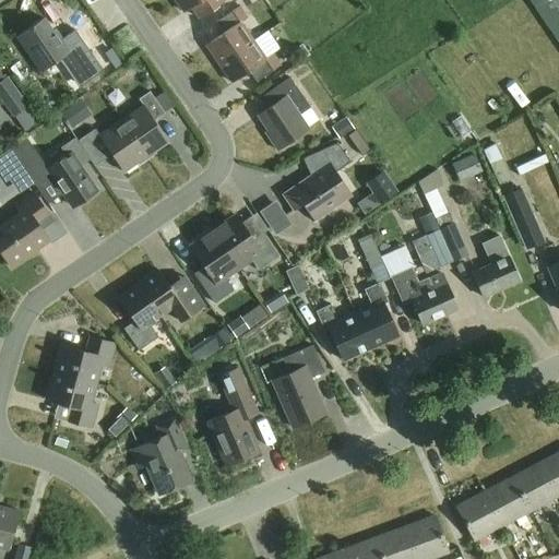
[(174,0),(183,13),(190,8),(198,19),(225,0),(174,0)]
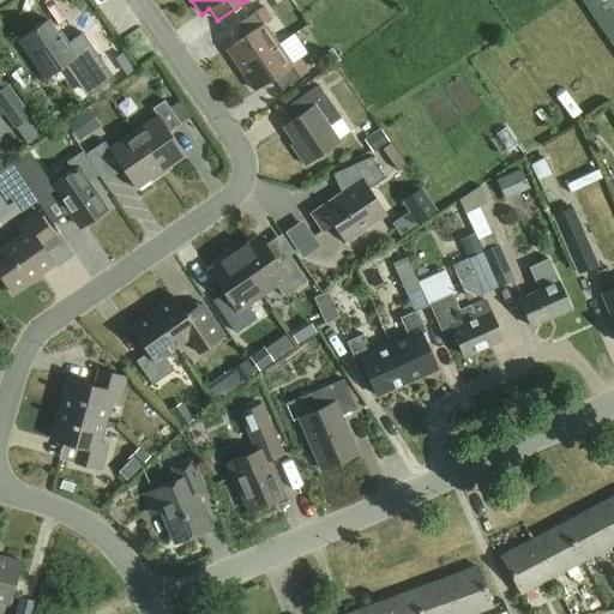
[(613,0),(581,0),(613,48),(613,0)]
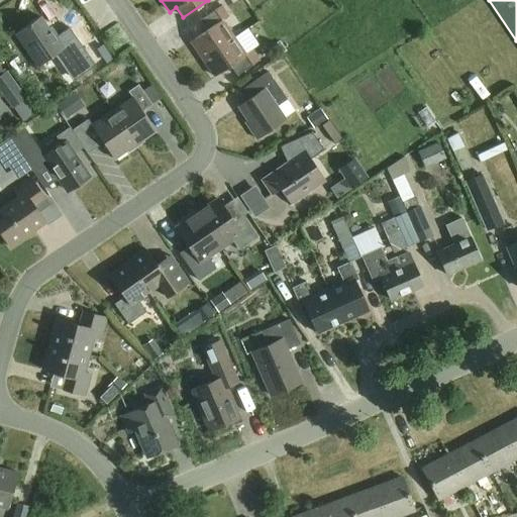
[(190,41),(202,60),(233,38),(222,21),(228,17),(220,6),(199,21),(206,31),(190,41)]
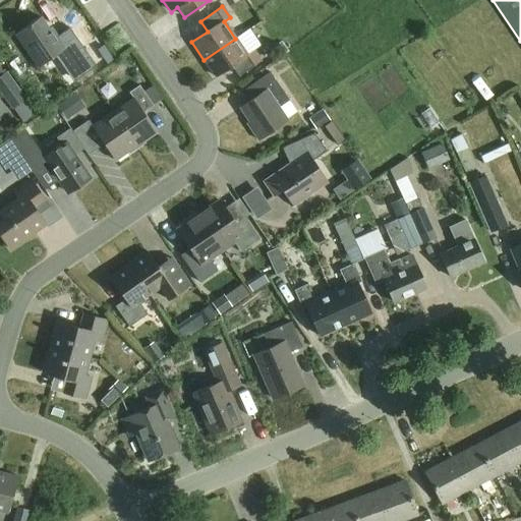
[(54,39),(40,17),(14,35),(38,67),(55,56),(64,70),(83,56),(66,31),(54,39)]
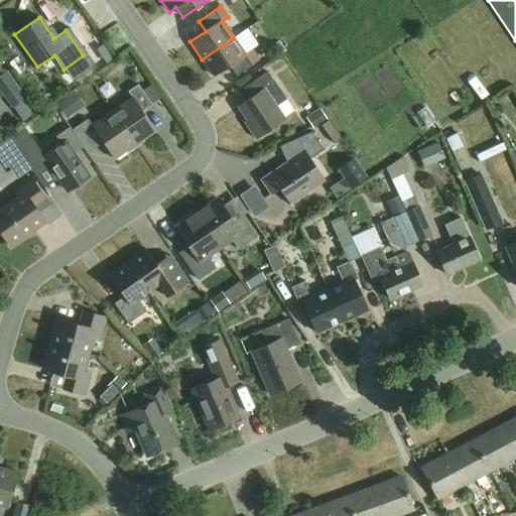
[(233,38),(202,59),(214,77),(230,67),(236,76),(258,61),(250,50),(244,54),(233,38)]
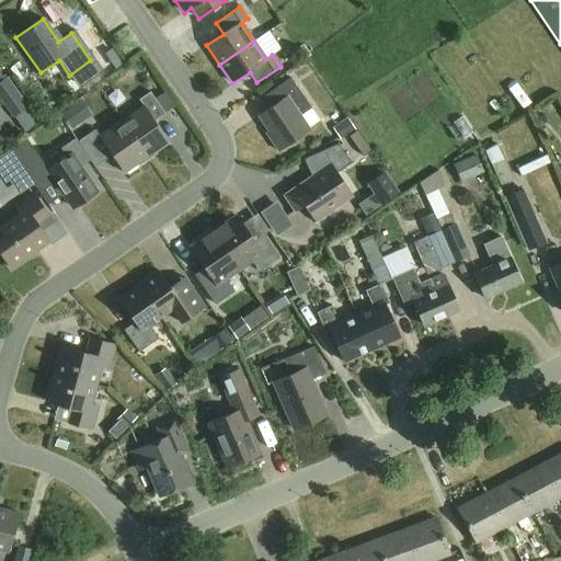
[(4,76),(0,78),(0,101),(11,116),(26,105),(4,76)]
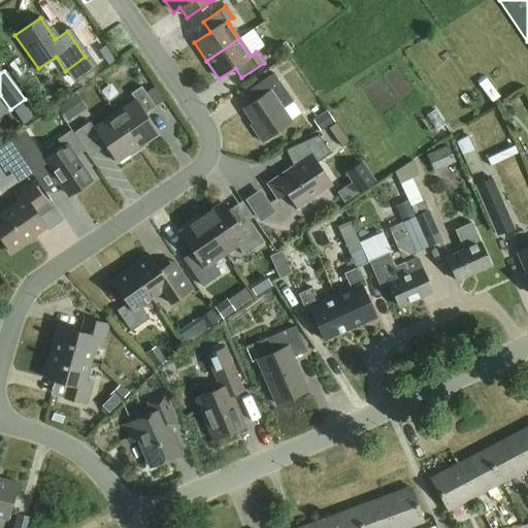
[(290,101),(271,74),(255,86),(262,96),(242,108),(253,124),(251,126),(261,141),(290,122),(281,108),(290,101)]
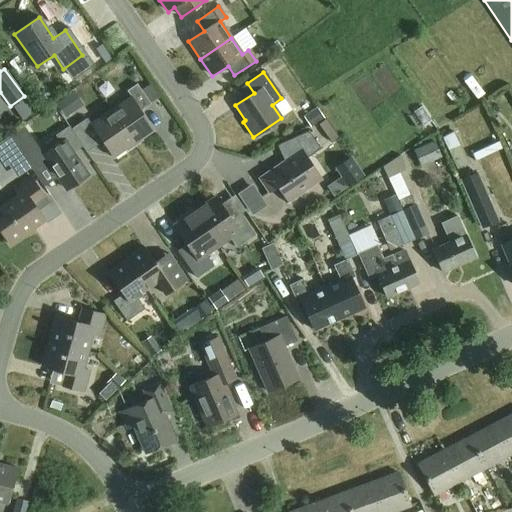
[(110,111),(133,144),(154,131),(140,111),(150,104),(137,84),(126,91),(130,97),(110,111)]
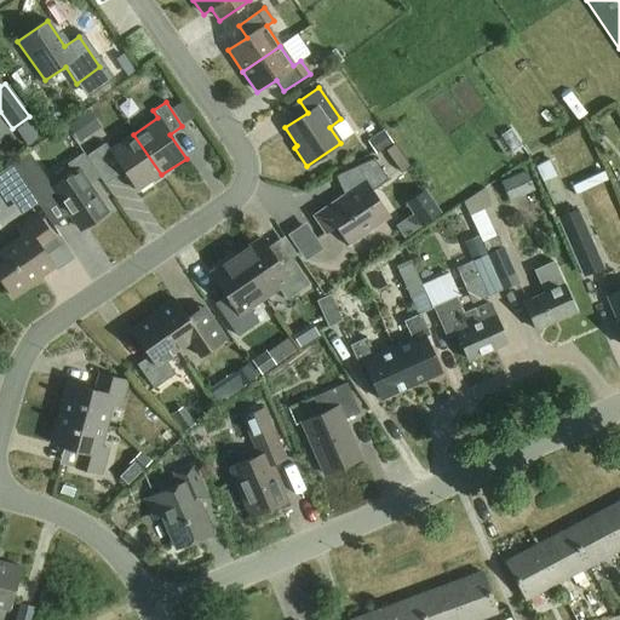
[(90,136),(79,119),(67,127),(78,144),(90,136)]
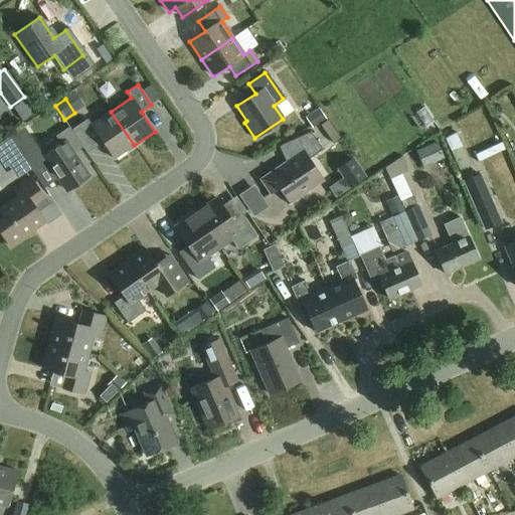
[(318,108),(305,117),(313,128),(326,119),(318,108)]
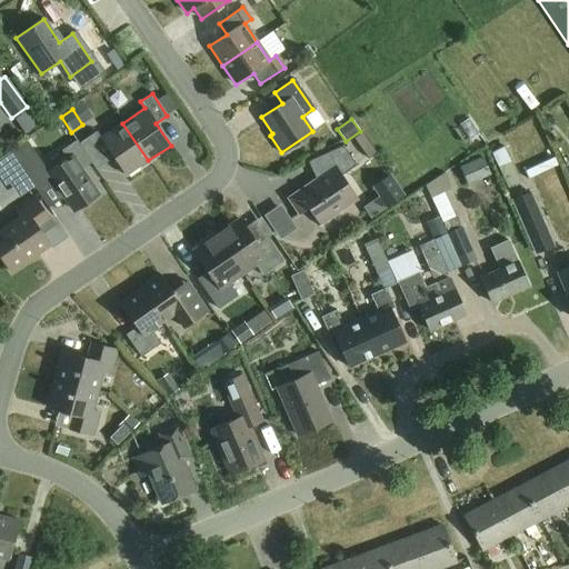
[(85,139),(79,143),(91,163),(96,169),(113,158),(126,176),(148,160),(122,123),(100,138),(96,131),(85,139)]
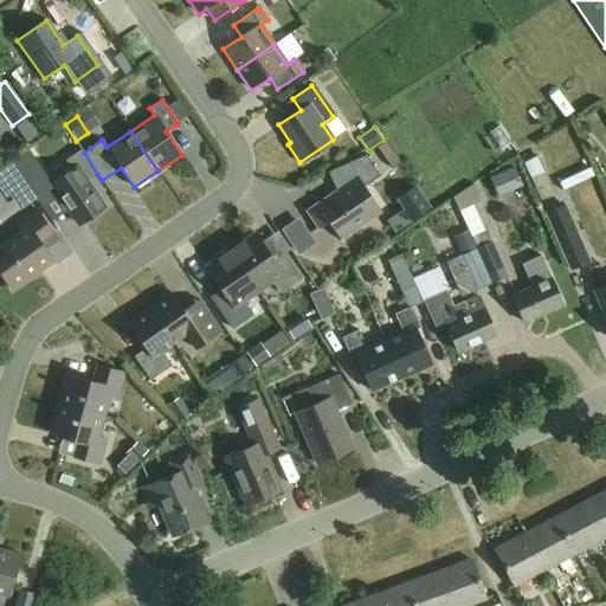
[(385,142),(376,148),(392,169),(399,165),(385,142)]
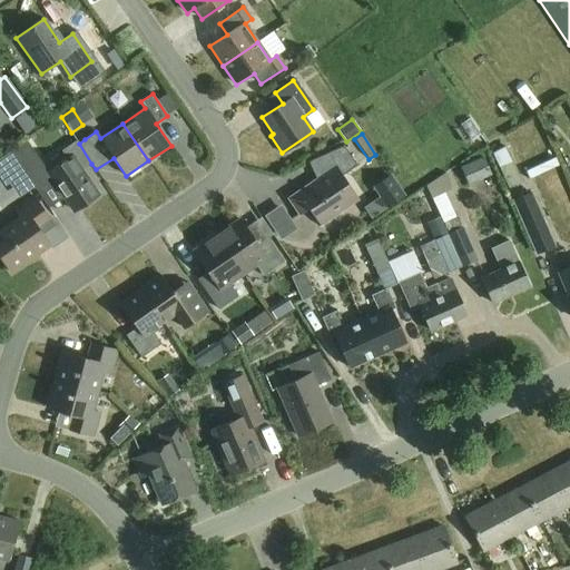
[(26,139),(9,150),(11,153),(35,187),(37,192),(52,180),(75,212),(98,196),(80,170),(91,164),(79,144),(77,140),(61,151),(67,160),(48,173),(26,139)]
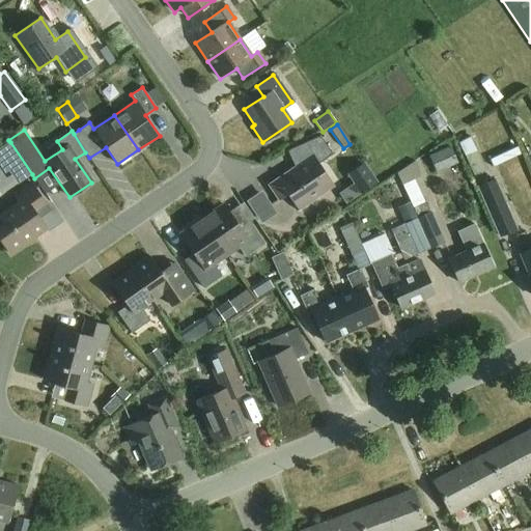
[(332,155),(319,136),(286,150),(295,167),(269,185),(278,199),(271,204),(272,205),(287,195),(299,212),(300,212),(299,210),(334,186),(318,164),(332,155)]
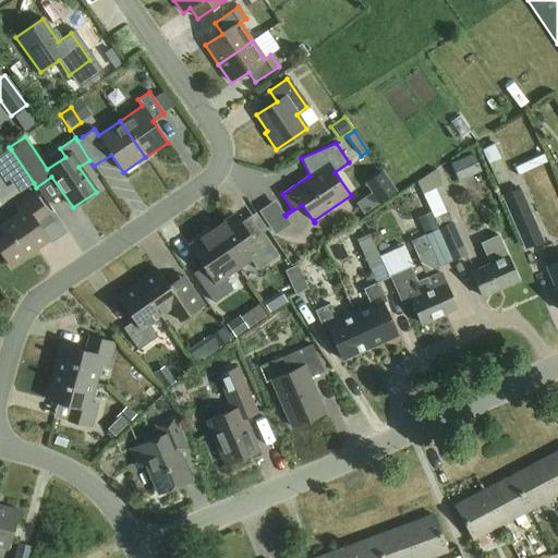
[(495,144),(482,149),(487,162),(498,184),(510,178),(500,157),(495,144)]
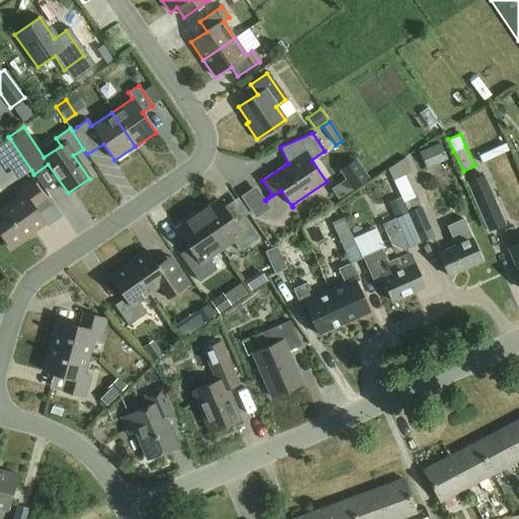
[(10,139),(0,145),(0,163),(5,170),(8,168),(16,180),(31,170),(10,139)]
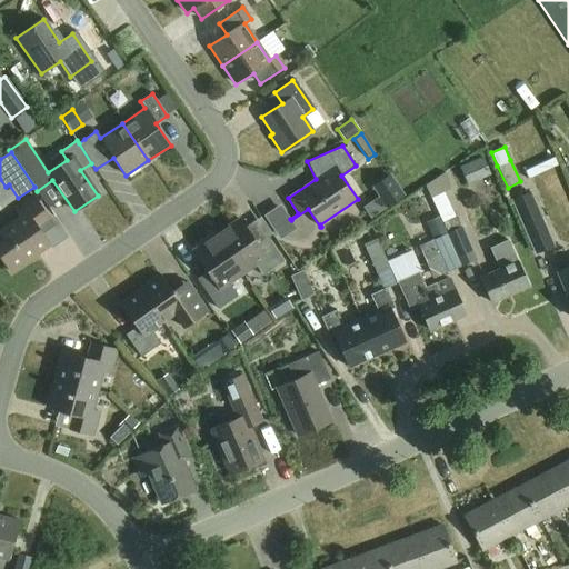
[(482,157),(463,166),(467,171),(471,183),(490,175),(482,157)]
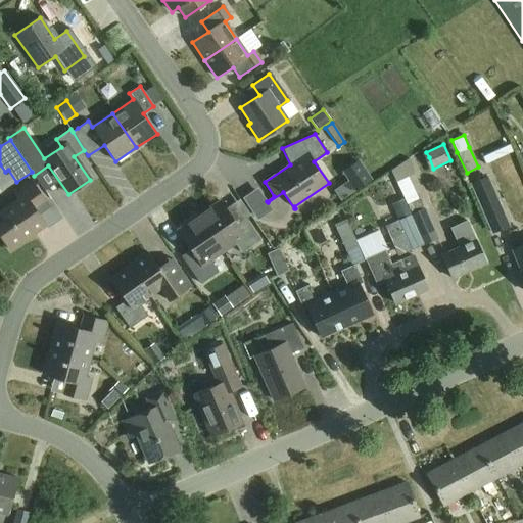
[(509,145),(481,157),(485,164),(512,152),(509,145)]
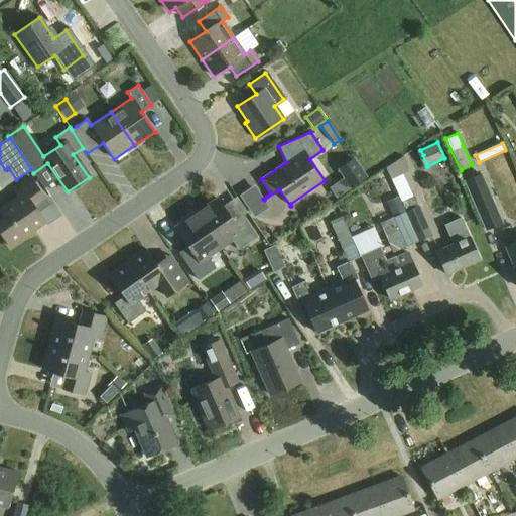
[(343,178),(329,188),(335,198),(350,188),(366,177),(354,158),(337,169),(343,178)]
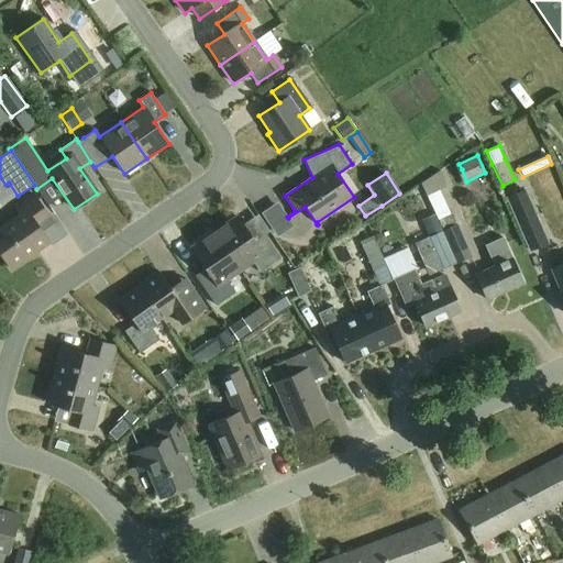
[(429,191),(439,216),(451,210),(440,187),(429,191)]
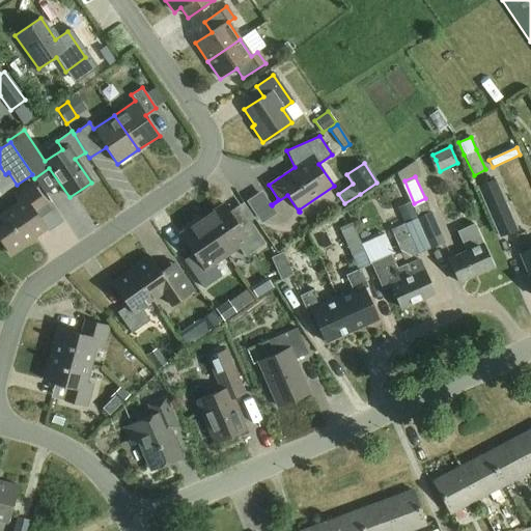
[(477,187),(499,239),(516,231),(494,179),(477,187)]
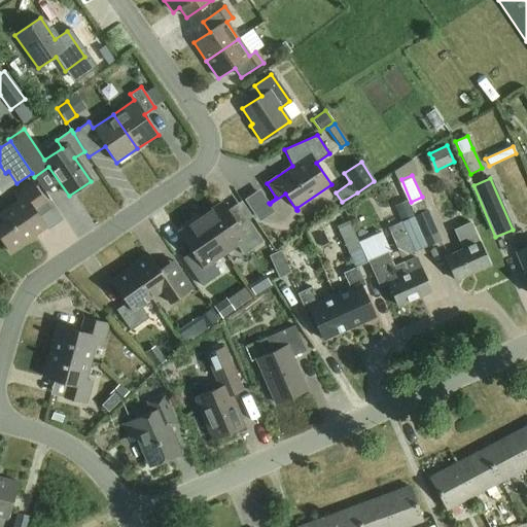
[(45,204),(30,182),(13,194),(20,203),(0,215),(0,238),(10,253),(28,241),(27,239),(45,226),(34,211),(45,204)]
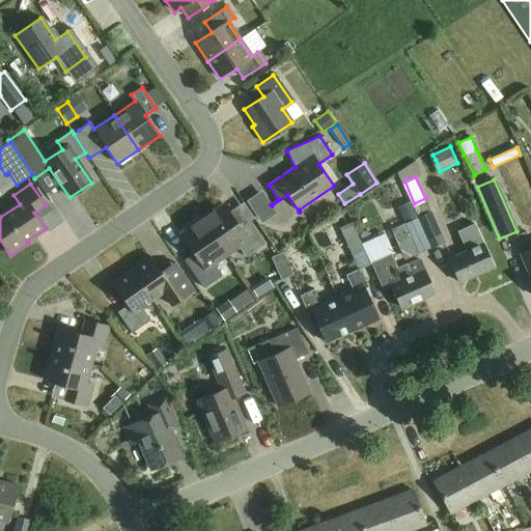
[(424,202),(413,207),(416,217),(429,248),(444,242),(425,202),(424,202)]
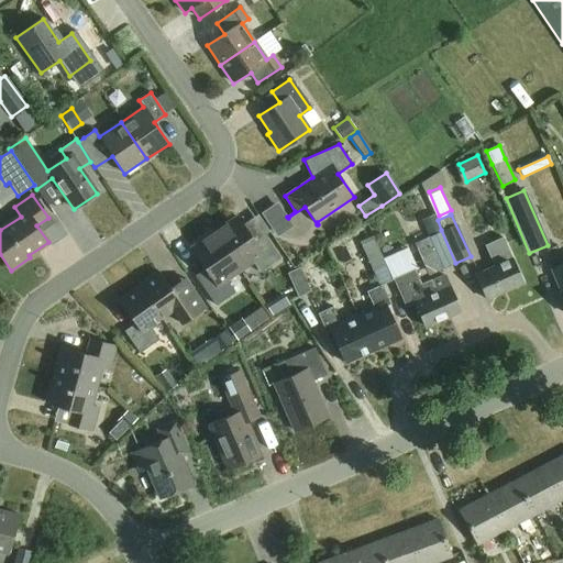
[(214,233),(240,271),(262,255),(269,266),(280,258),(265,235),(254,243),(236,218),(214,233)]
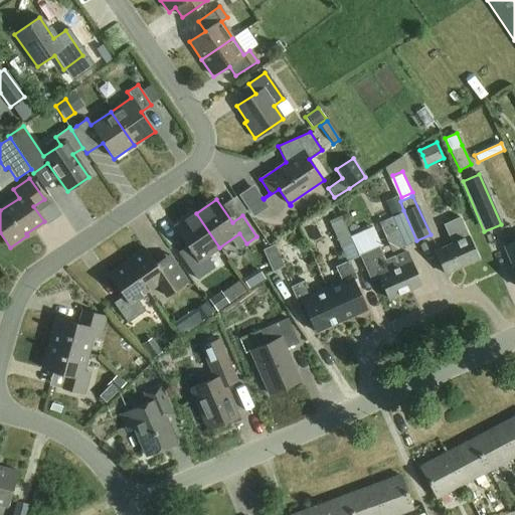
[(403,210),(390,215),(403,246),(416,240),(403,210)]
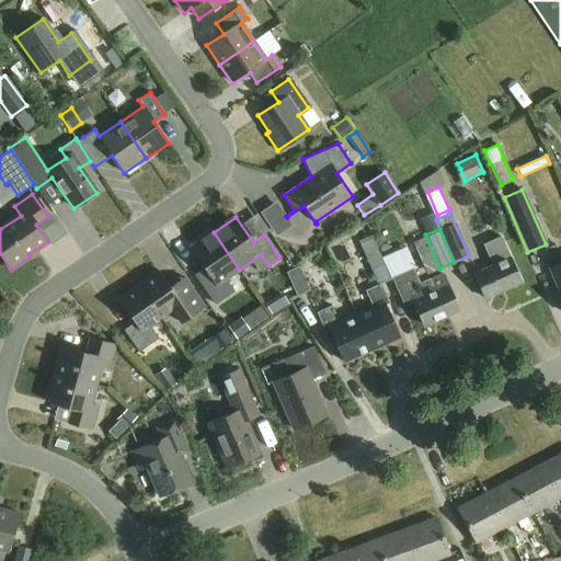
[(225,278),(239,270),(214,232),(191,248),(208,273),(198,281),(215,305),(233,292),(225,278)]
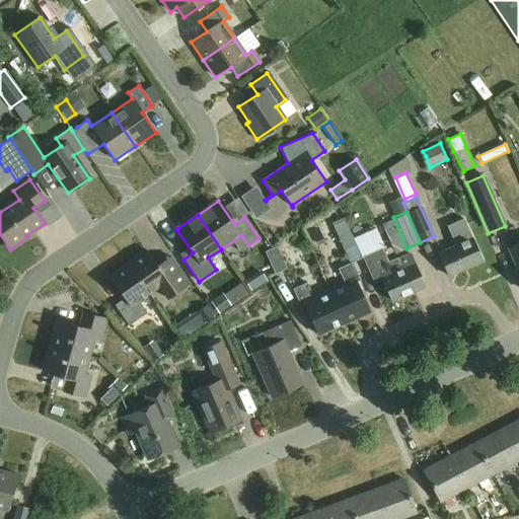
[(482,262),(463,219),(447,226),(455,245),(438,253),(448,277),(482,262)]
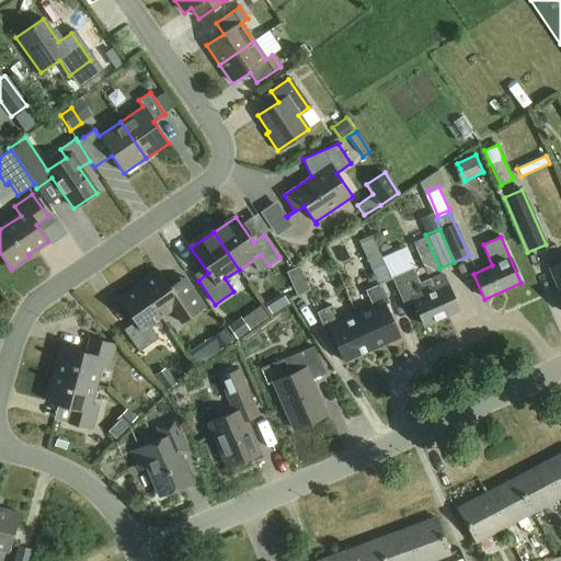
[(373,240),(361,245),(370,270),(382,264),(373,240)]
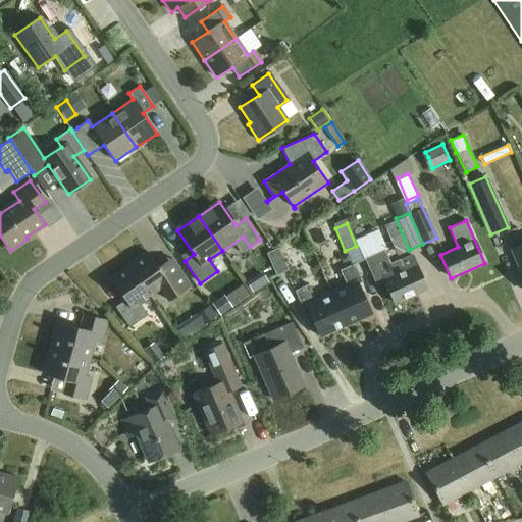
[(521,243),(512,248),(521,270),(518,271),(521,279),(521,243)]
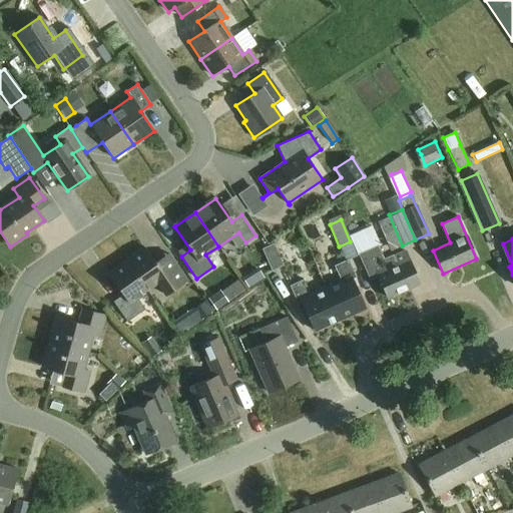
[(273,243),(262,248),(271,271),(283,266),(273,243)]
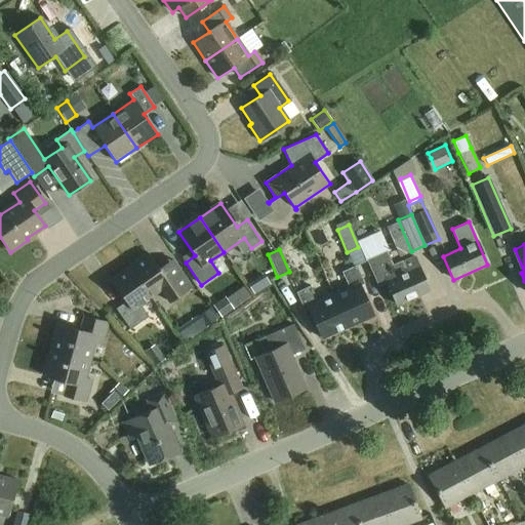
[(386,252),(367,260),(378,287),(387,283),(396,306),(430,290),(414,257),(392,268),(386,252)]
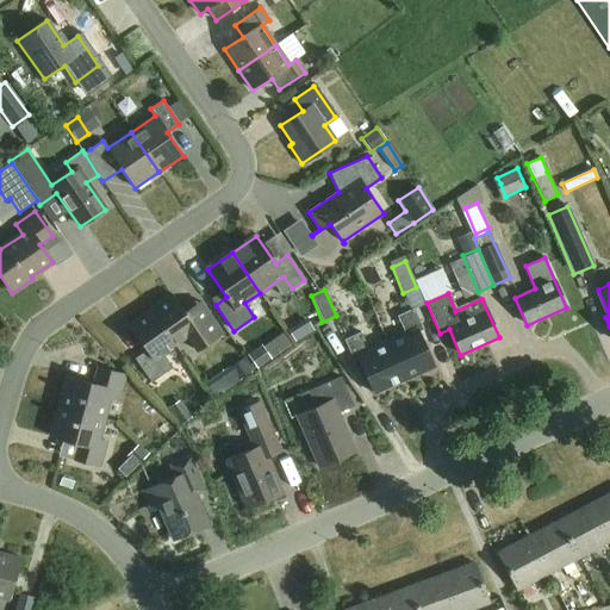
[(149,310),(174,346),(186,337),(197,352),(218,337),(201,312),(190,321),(172,294),(149,310)]
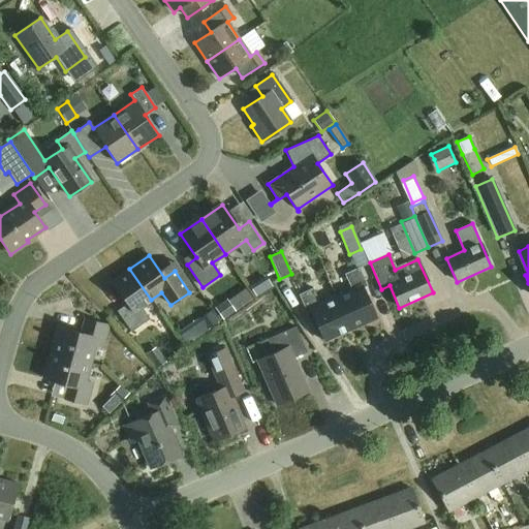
[(351,290),(336,298),(350,330),(376,318),(364,288),(367,286),(359,268),(344,275),(351,290)]
